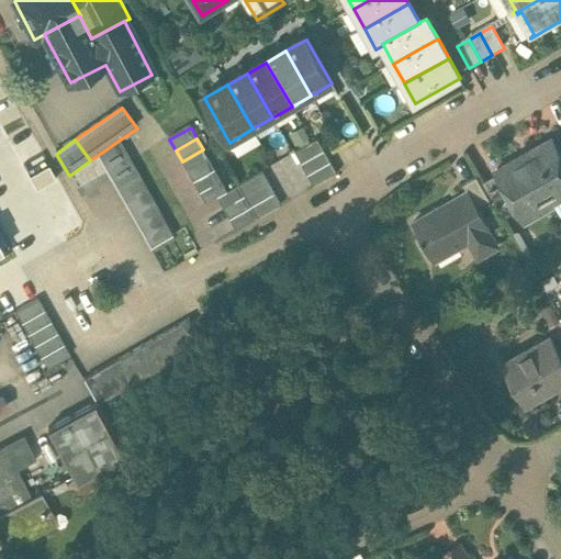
[(119,141),(97,156),(152,252),(175,238),(119,141)]
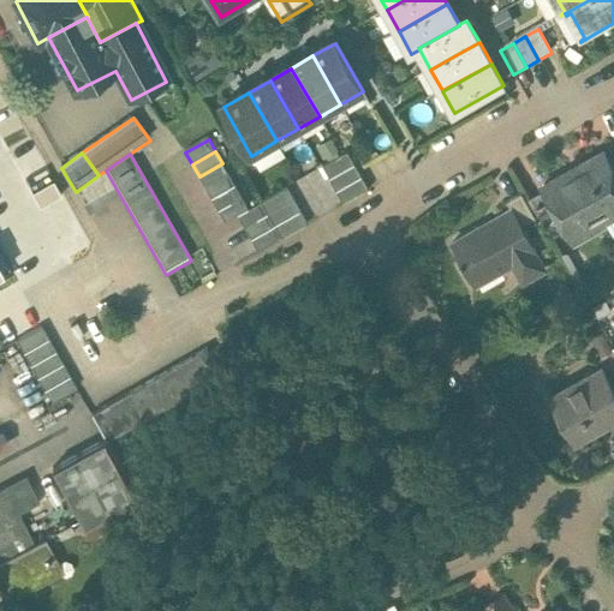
[(349,155),(323,169),(331,181),(356,167),(349,155)]
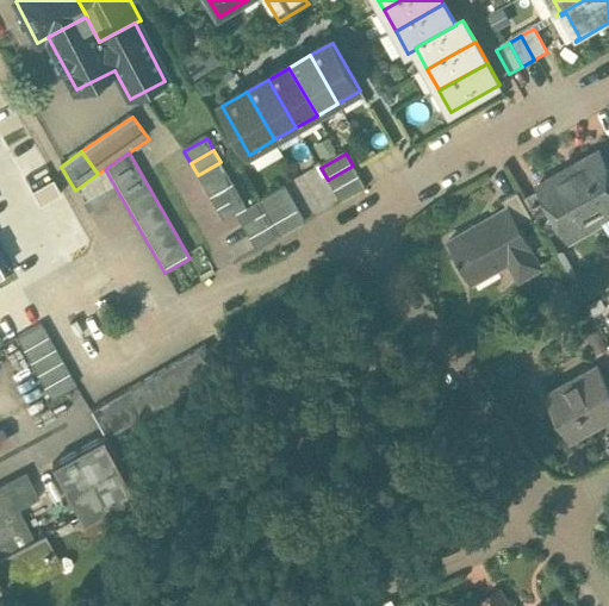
[(539,189),(540,192),(563,232),(567,239),(585,235),(608,211),(608,169),(601,155),(582,166),(577,175),(561,177),(539,189)]
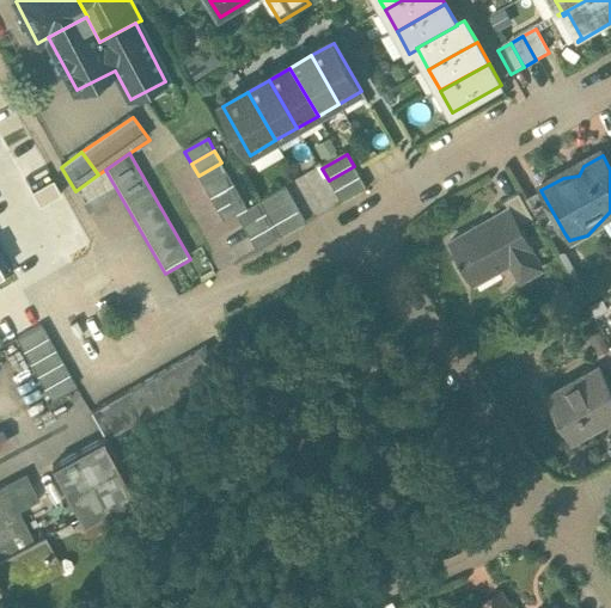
[(221,163),(199,176),(205,188),(228,174),(221,163)]
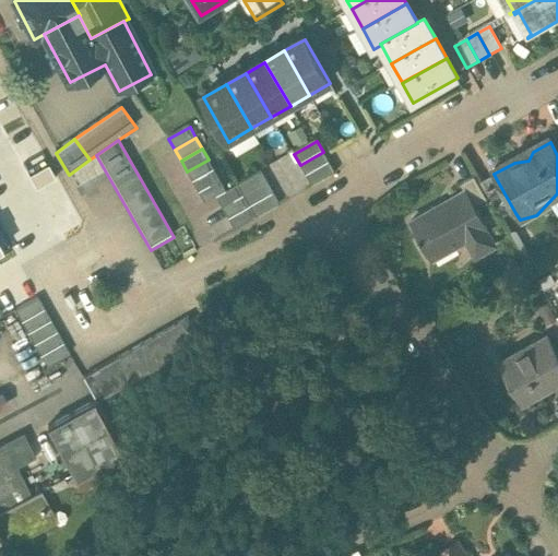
[(323,152),(300,165),(307,176),(329,163),(323,152)]
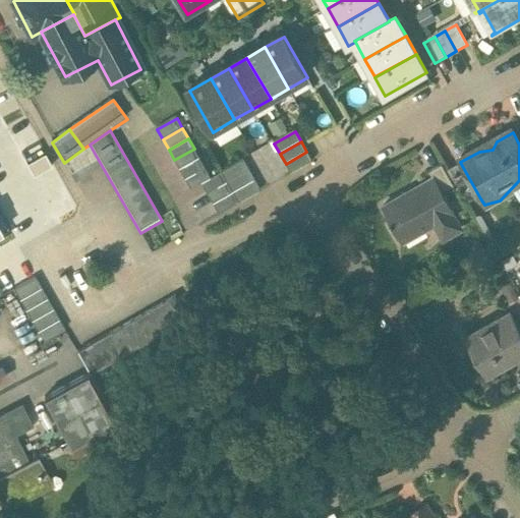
[(194,149),(174,160),(180,170),(199,159),(194,149)]
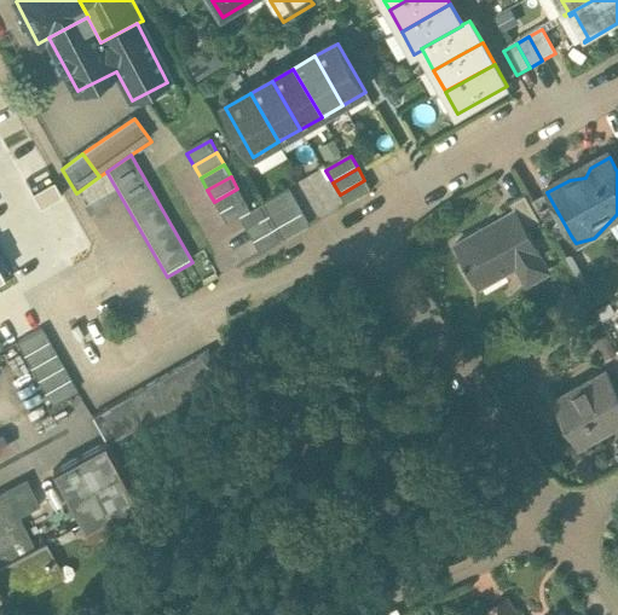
[(364,180),(340,195),(347,207),(371,193),(364,180)]
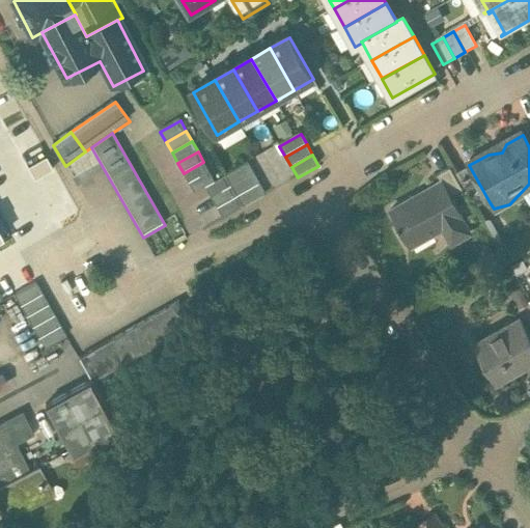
[(203,162),(184,173),(190,184),(210,172),(203,162)]
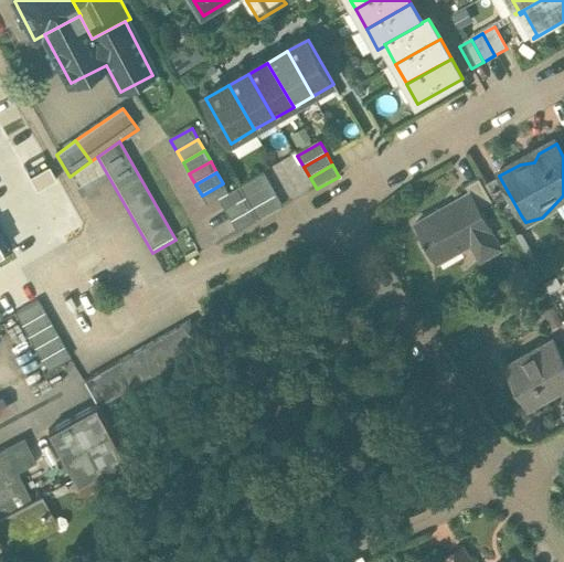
[(263,175),(241,188),(241,189),(246,199),(269,186),(263,175)]
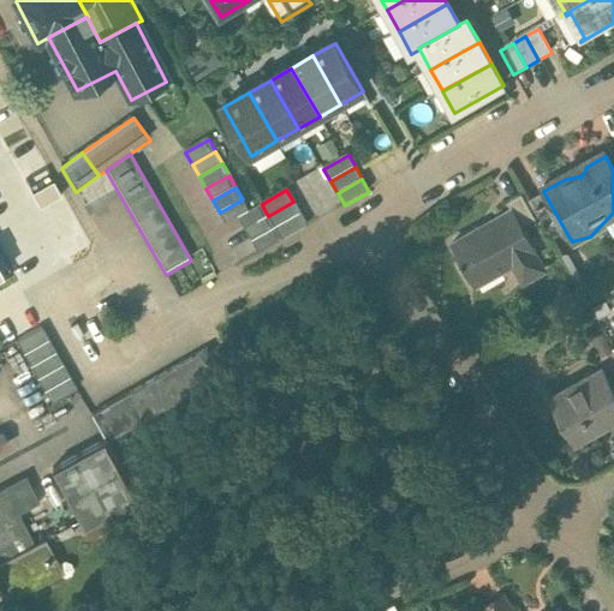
[(567,234),(544,193),(531,201),(553,241),(567,234)]
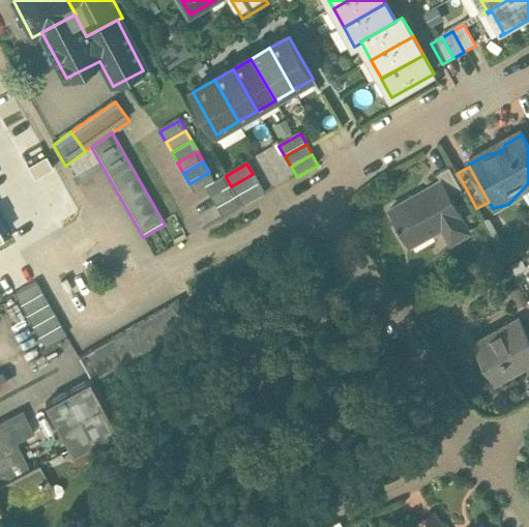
[(463,193),(453,175),(449,169),(437,176),(441,183),(442,182),(451,199),(463,193)]
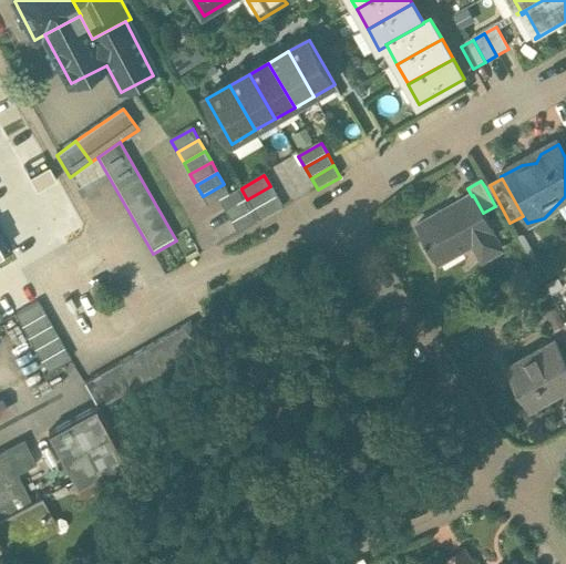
[(224,184),(203,196),(208,207),(220,201),(230,195),(224,184)]
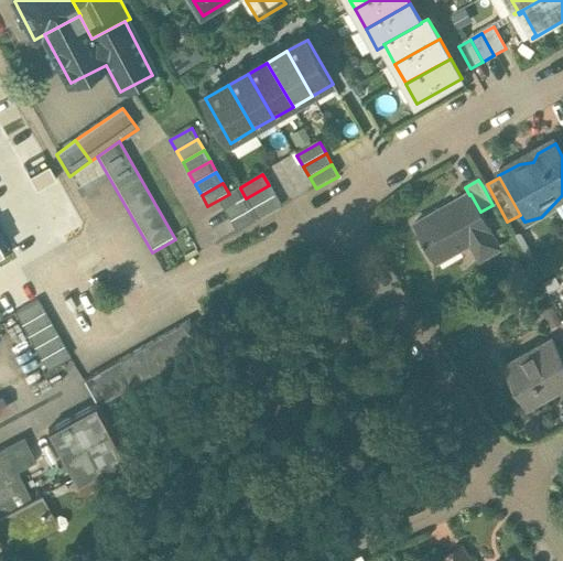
[(269,185),(246,198),(247,198),(252,209),(275,196),(269,185)]
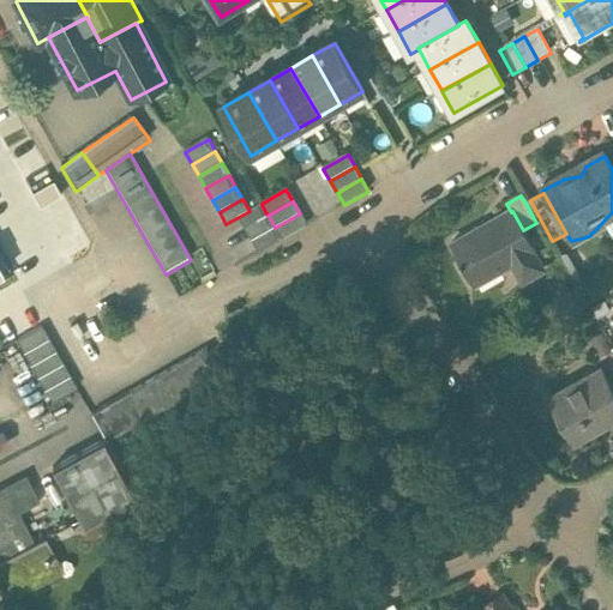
[(250,211),(239,217),(245,229),(269,216),(268,216),(262,205),(250,211)]
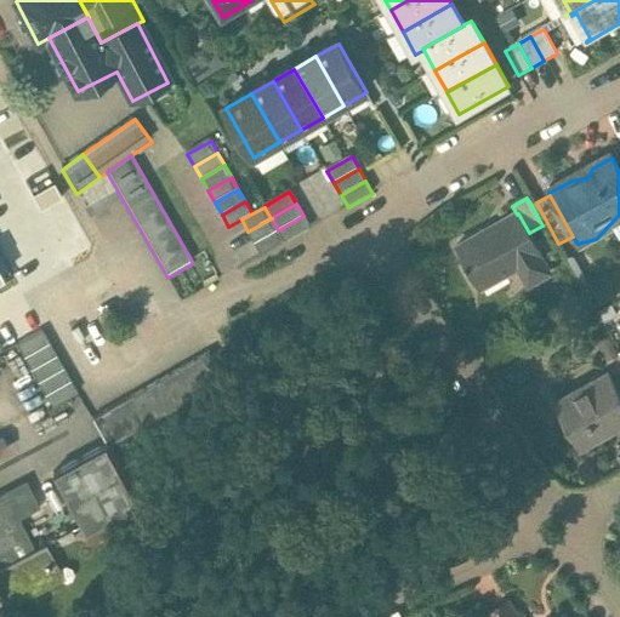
[(517,215),(458,249),(481,290),(519,269),(529,286),(550,274),(539,257),(541,255),(529,233),(518,213),(517,215)]
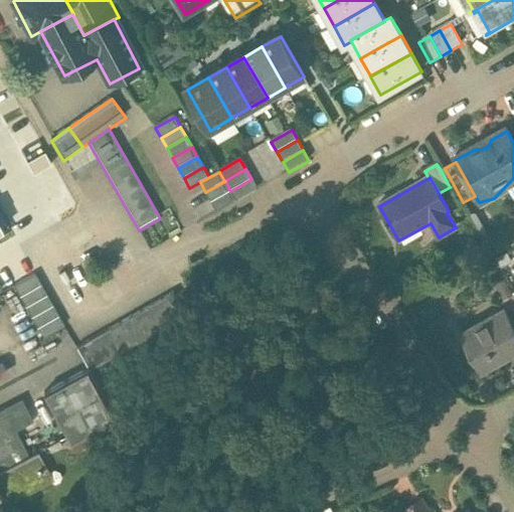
[(251,179),(230,191),(236,201),(258,190),(251,179)]
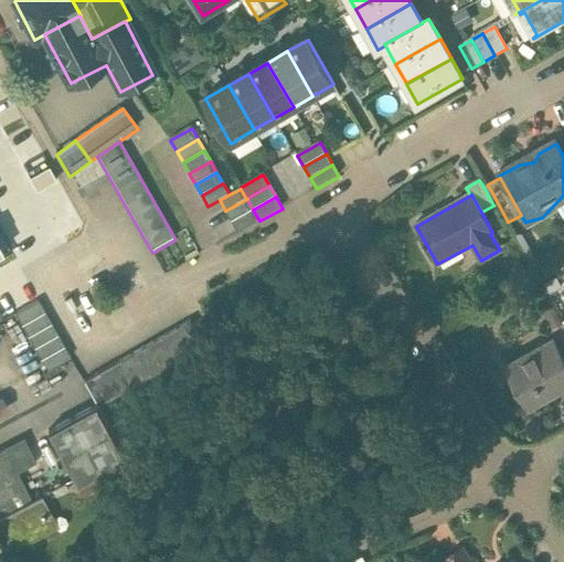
[(247,199),(225,211),(232,222),(253,210),(247,199)]
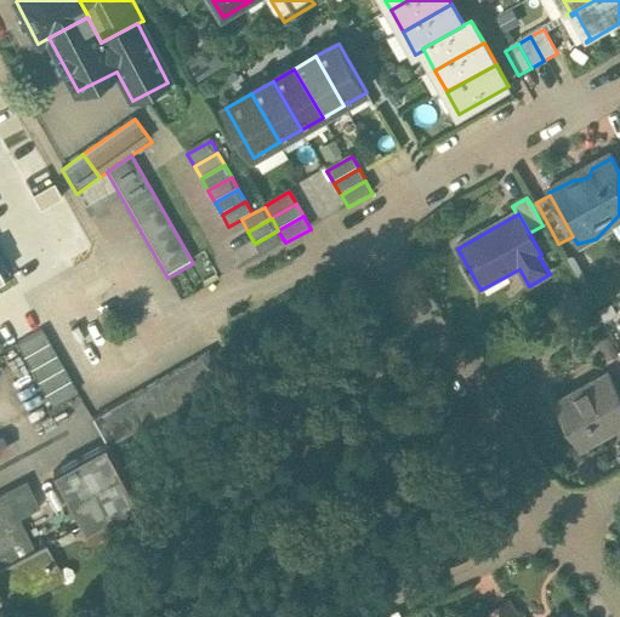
[(278,230),(255,244),(262,256),(285,243),(278,230)]
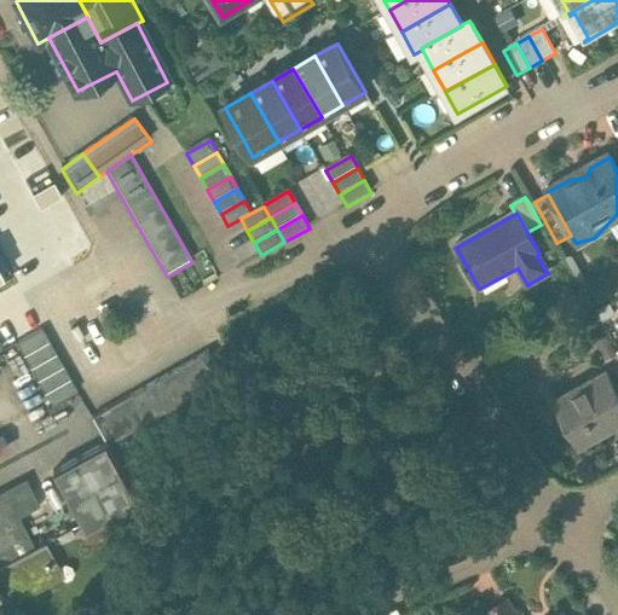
[(78,394),(42,331),(17,346),(53,408),(78,394)]
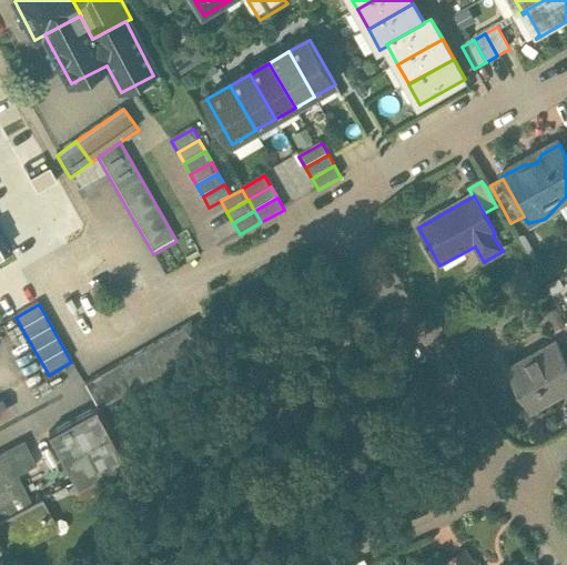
[(508,372),(509,375),(515,372),(534,406),(529,409),(530,411),(557,396),(554,391),(566,383),(566,361),(558,345),(508,372)]
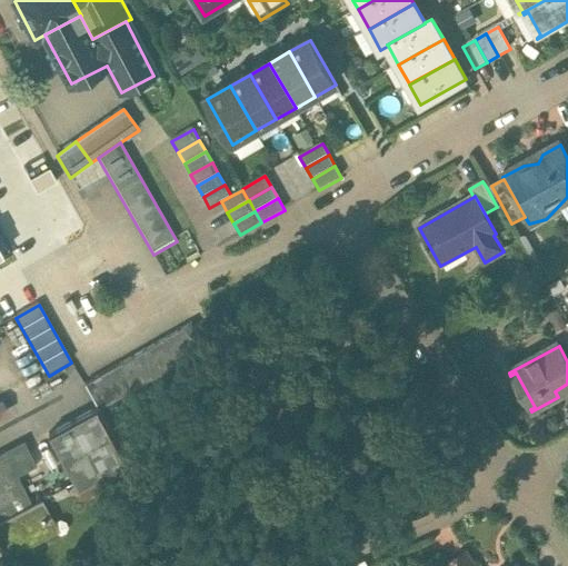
[(102,391),(109,404),(163,374),(150,349),(88,384),(95,396),(102,391)]
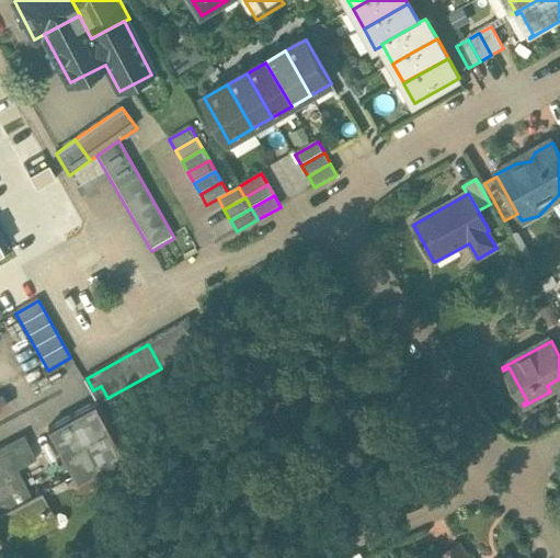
[(26,441),(0,454),(0,515),(32,500),(18,471),(36,460),(26,441)]
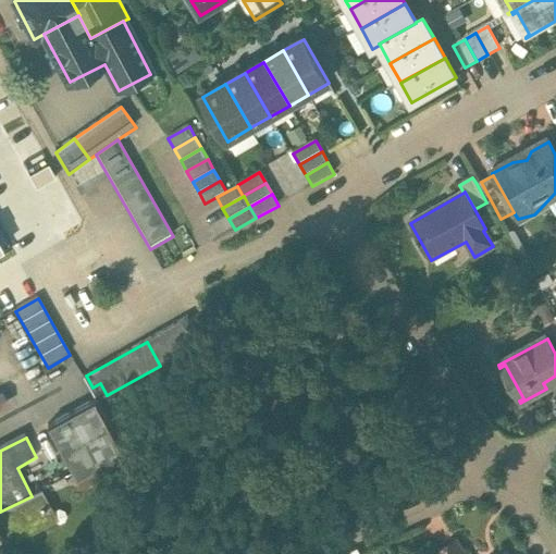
[(123,446),(73,472),(81,487),(131,460),(123,446)]
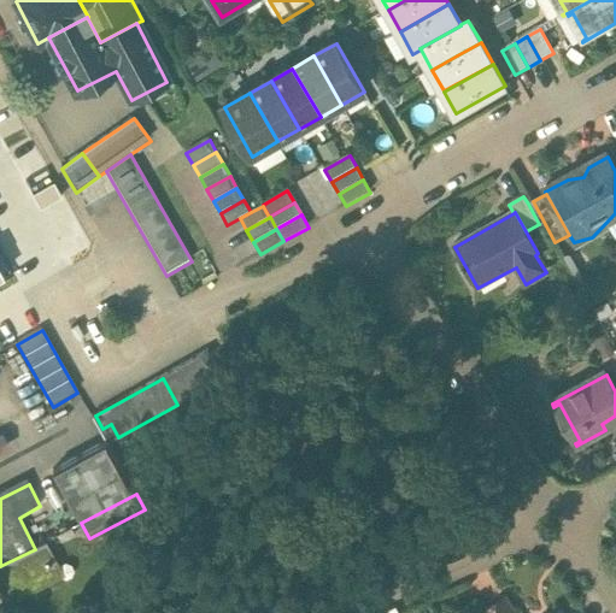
[(35,549),(0,566),(0,590),(4,597),(16,591),(19,597),(57,578),(40,547),(35,549)]
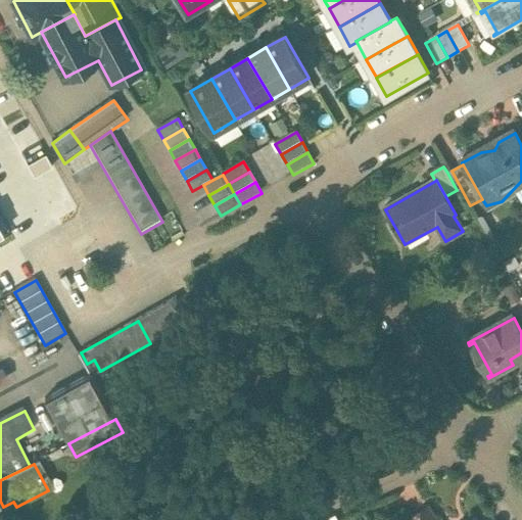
[(442,519),(430,500),(410,512),(414,519),(442,519)]
